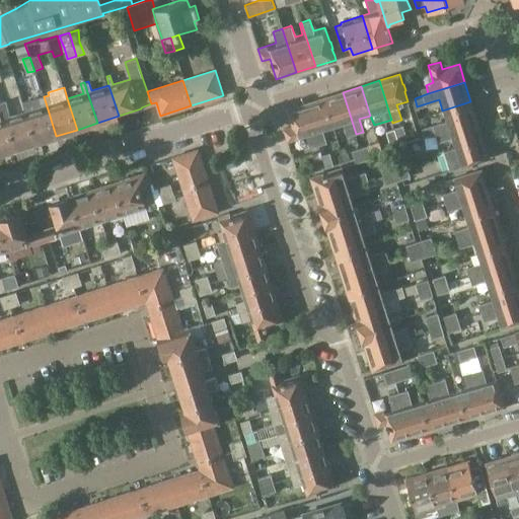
[(343,92),(324,97),(334,127),(344,124),(348,137),(356,134),(343,92)]
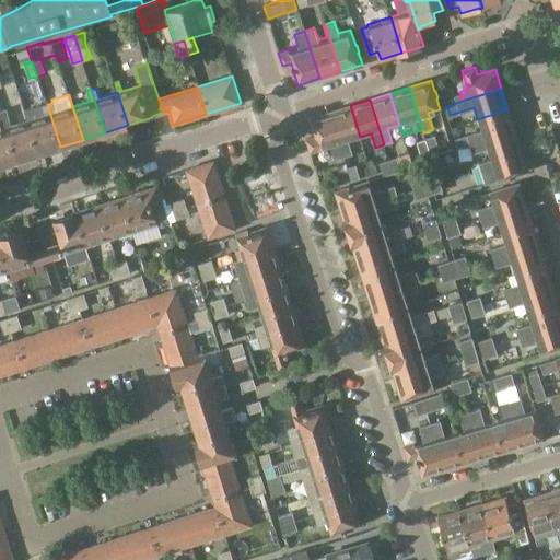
[(39,154),(60,147),(47,104),(43,105),(42,103),(24,108),(25,112),(28,119),(39,154)]
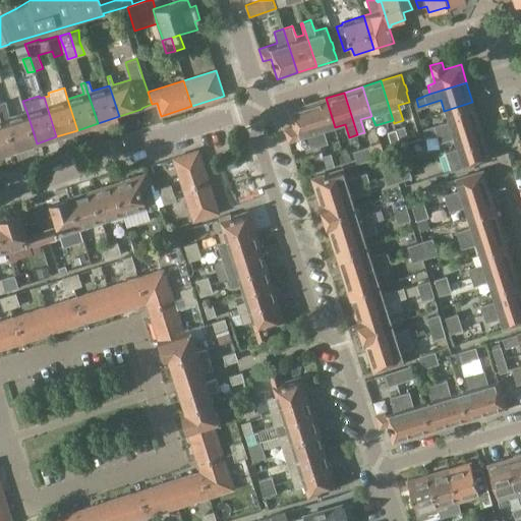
[(335,127),(326,98),(306,104),(320,147),(328,145),(324,130),(335,127)]
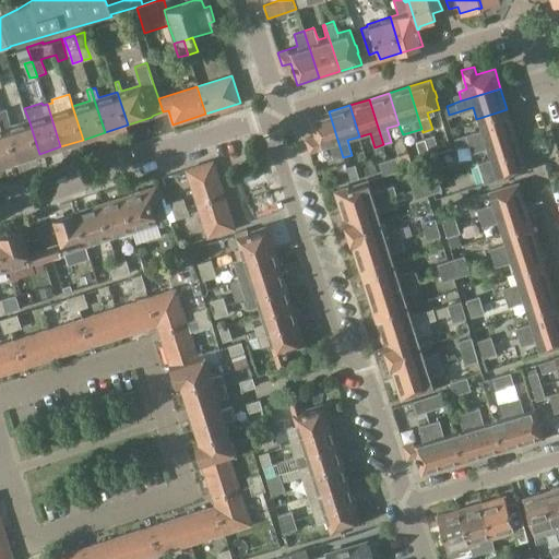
[(7,109),(1,111),(16,161),(39,154),(28,119),(25,111),(9,117),(7,109)]
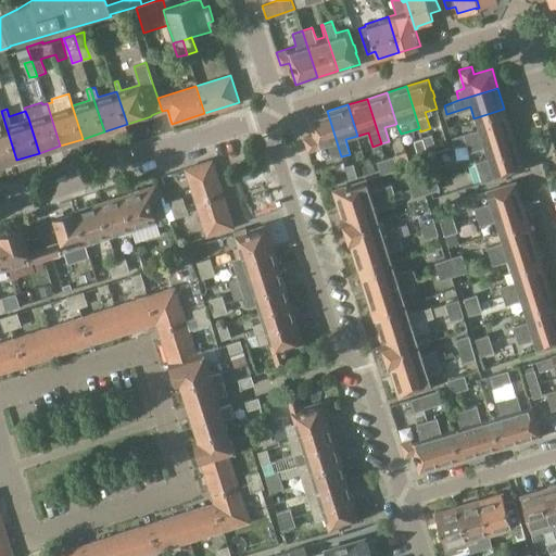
[(510,128),(505,110),(504,109),(474,118),(478,129),(453,137),(456,147),(468,142),(471,141),(510,128)]
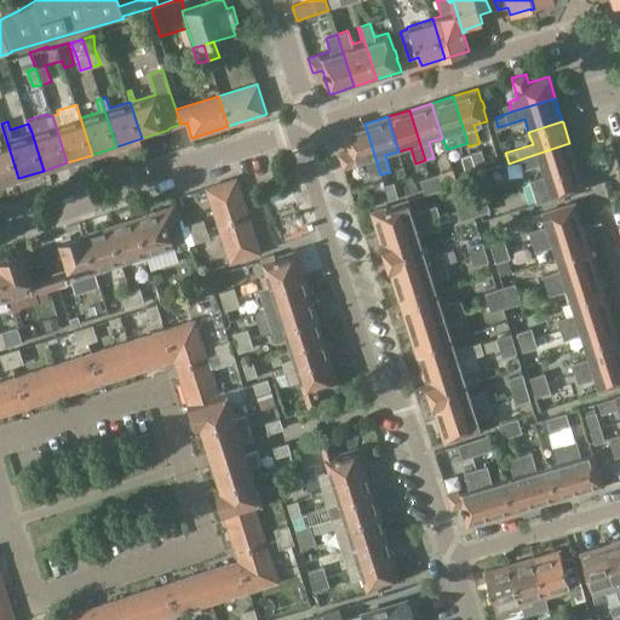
[(0,184),(18,178),(1,124),(0,122),(0,184)]
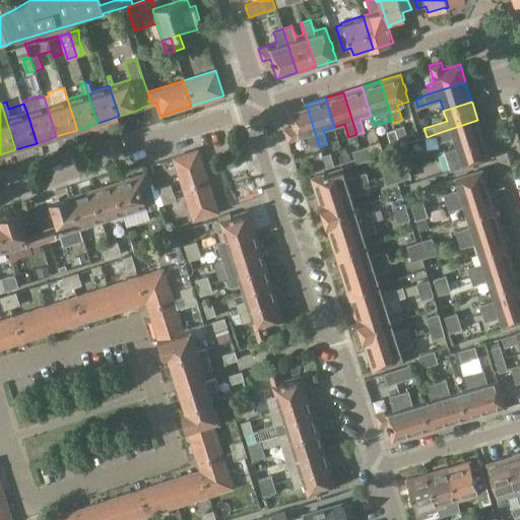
[(306,104),(286,110),(291,126),(284,129),(287,141),(308,135),(312,148),(319,146),(306,104)]
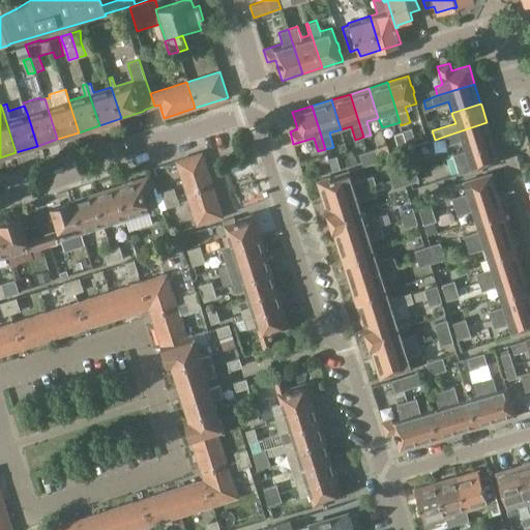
[(465,151),(493,142),(487,122),(449,135),(446,136),(448,143),(462,139),(465,151)]
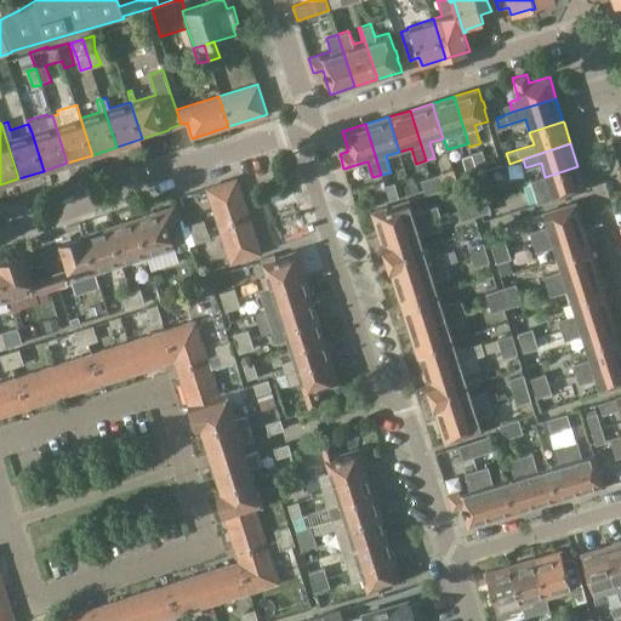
[(483,151),(472,154),(476,167),(486,164),(483,151)]
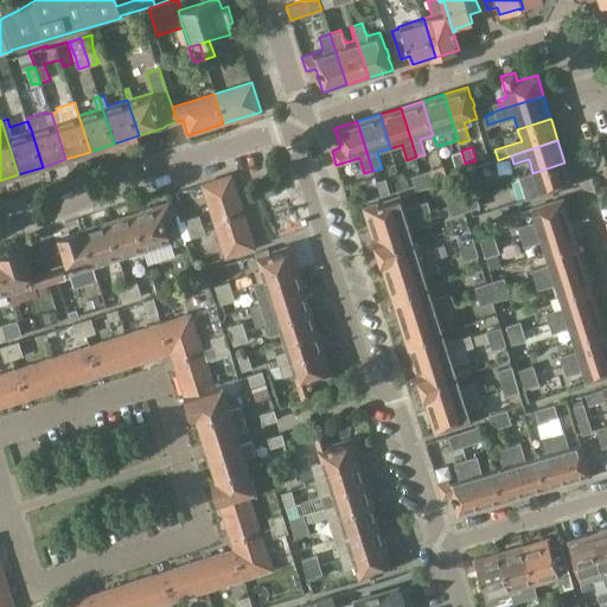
[(461,151),(452,153),(455,166),(465,164),(461,151)]
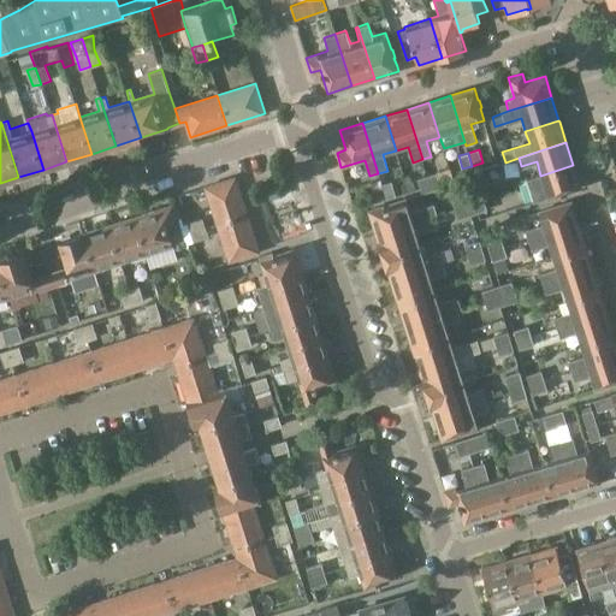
[(562,195),(581,188),(573,165),(540,176),(529,179),(537,202),(561,194),(562,195)]
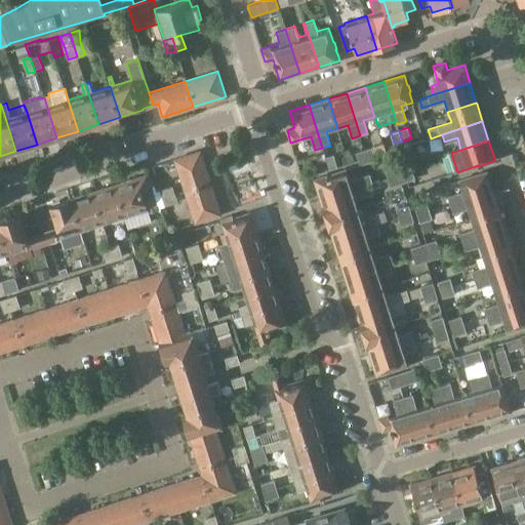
[(363,150),(368,163),(375,160),(371,147),(363,150)]
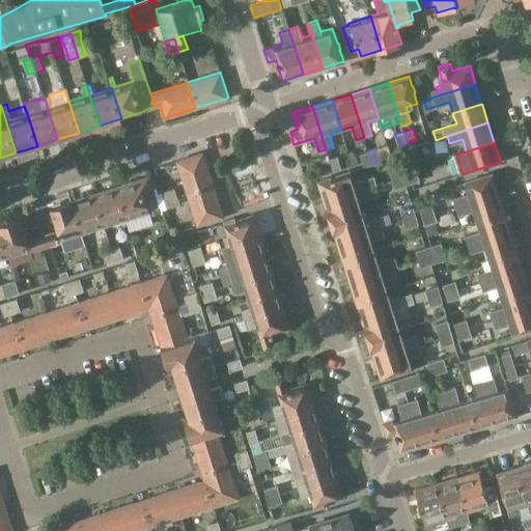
[(364,167),(372,165),(367,151),(359,155),(364,167)]
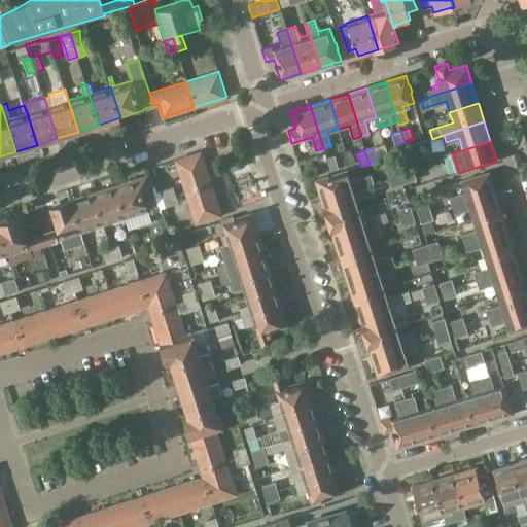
[(185,190),(211,182),(201,151),(175,160),(185,190)]
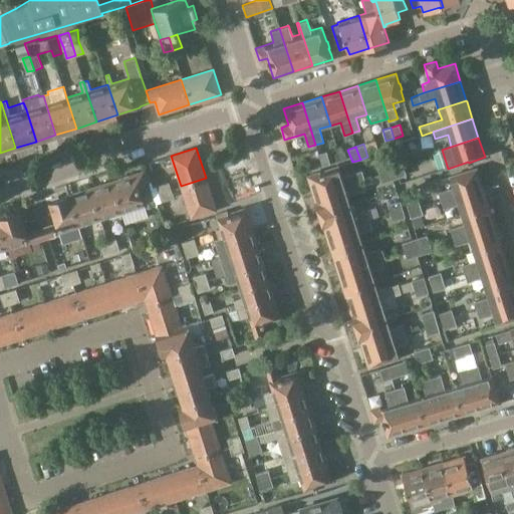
[(321,166),(329,163),(325,151),(317,154),(321,166)]
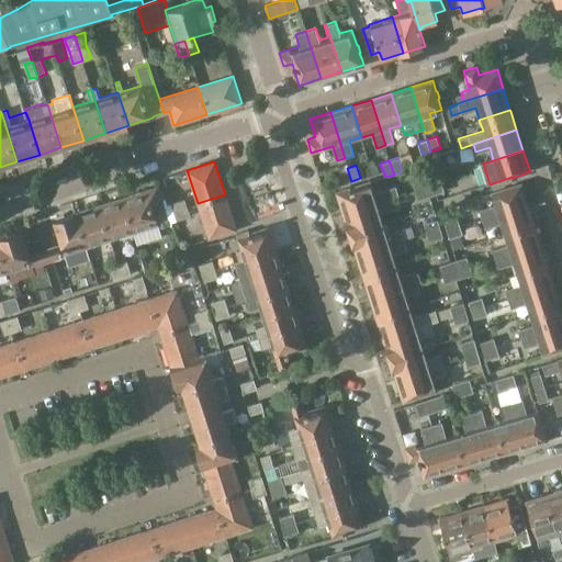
[(428,187),(441,182),(439,173),(425,178),(428,187)]
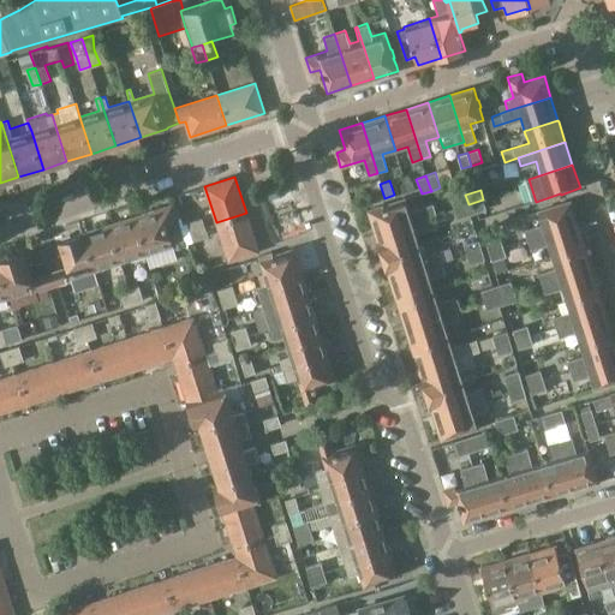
[(451,199),(454,209),(469,204),(465,195),(451,199)]
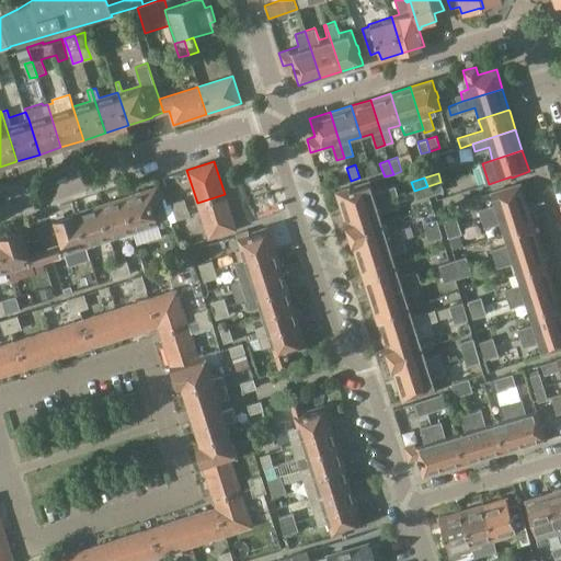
[(371,192),(368,181),(335,192),(342,214),(391,197),(399,195),(396,184),(371,192)]
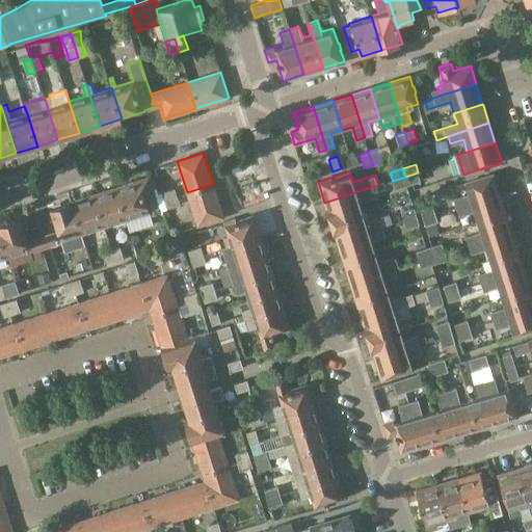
[(418,173),(405,177),(408,185),(421,181),(418,173)]
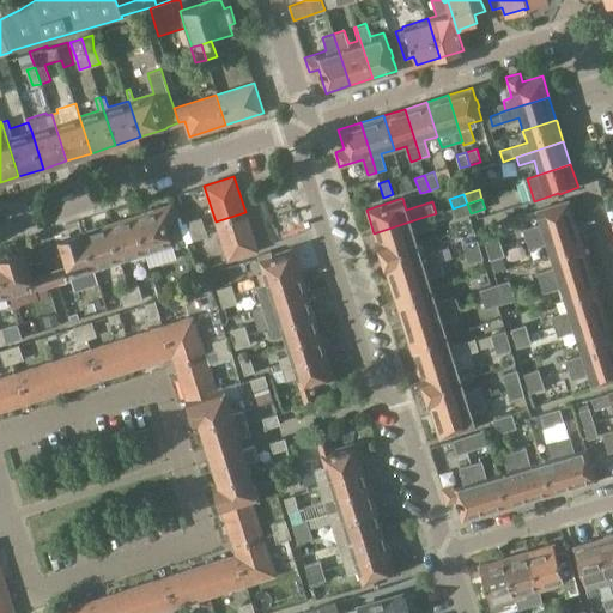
[(525,240),(576,223),(568,200),(548,206),(548,207),(535,211),(539,223),(521,229),(525,240)]
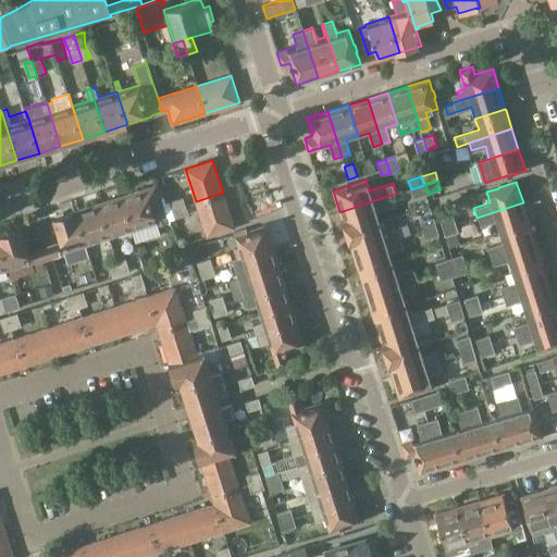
[(166,206),(160,183),(122,195),(133,231),(158,223),(153,210),(166,206)]
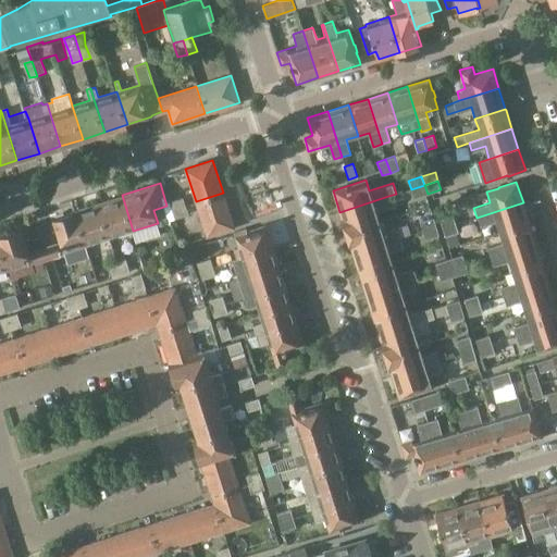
[(424,185),(411,189),(413,198),(428,194),(424,185)]
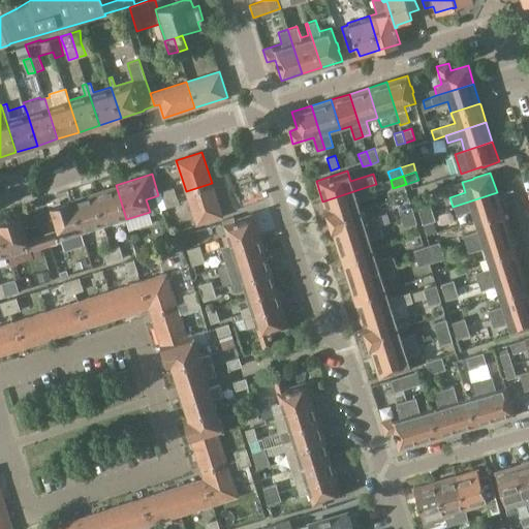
[(196,224),(222,216),(212,183),(186,191),(196,224)]
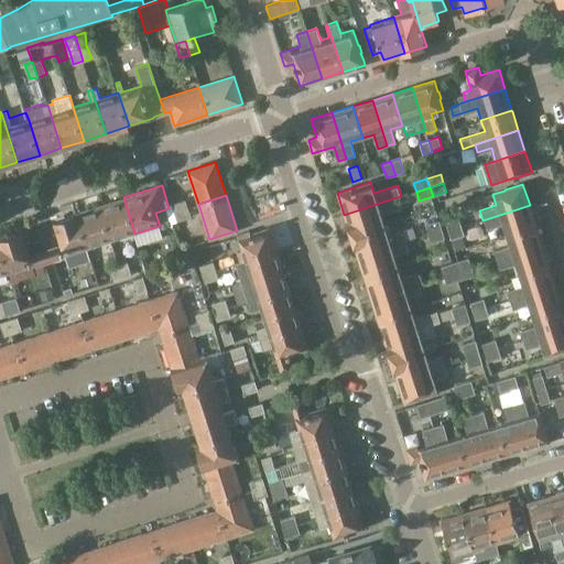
[(123,197),(100,205),(111,241),(134,234),(123,197)]
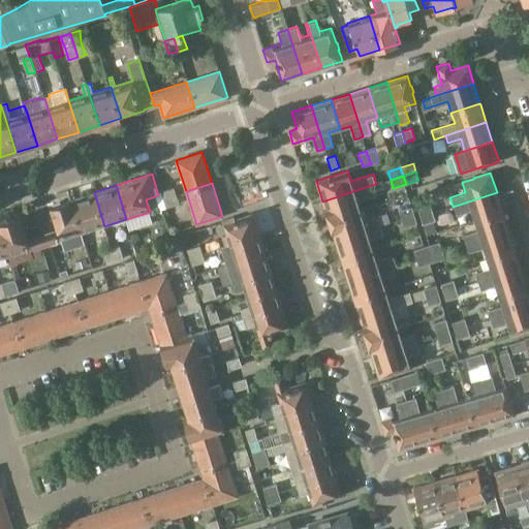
[(322,201),(329,220),(361,211),(358,201),(372,196),(370,189),(369,186),(322,201)]
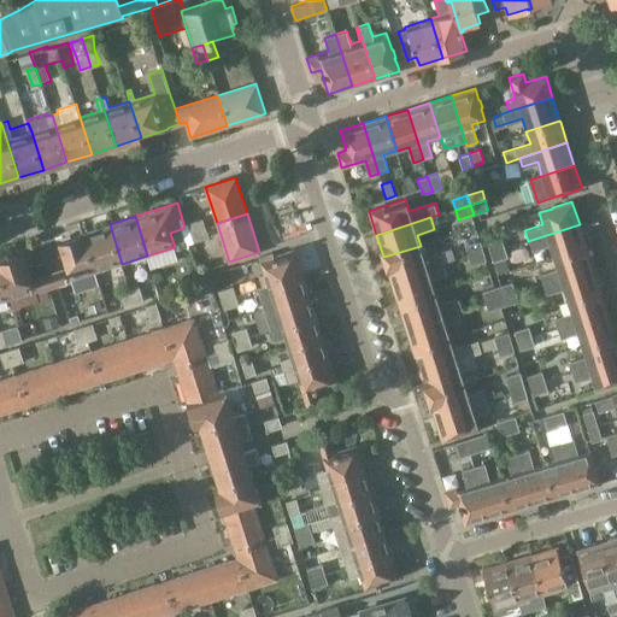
[(203,219),(189,223),(192,231),(205,227),(203,219)]
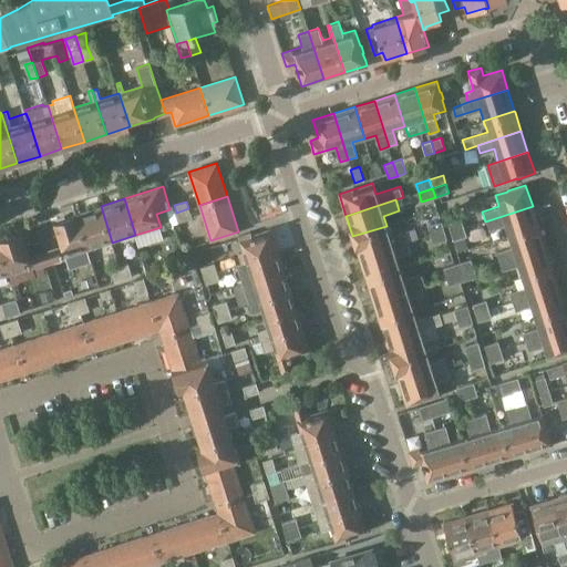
[(112,243),(101,206),(78,213),(89,249),(112,243)]
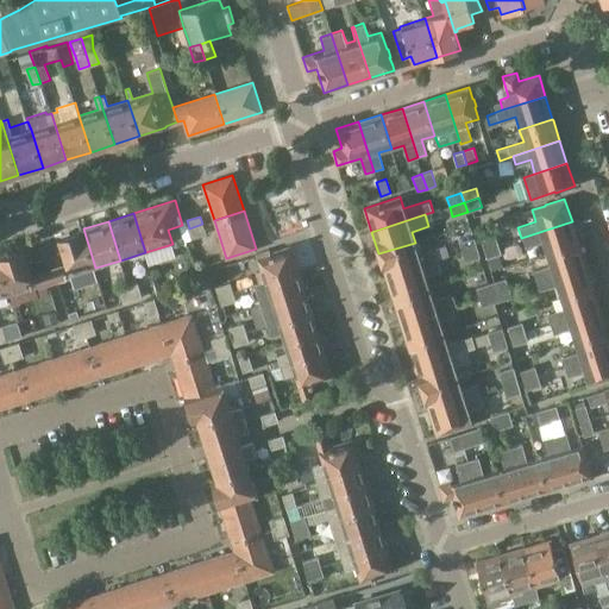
[(546,255),(579,244),(572,221),(521,238),(525,249),(541,243),(546,255)]
